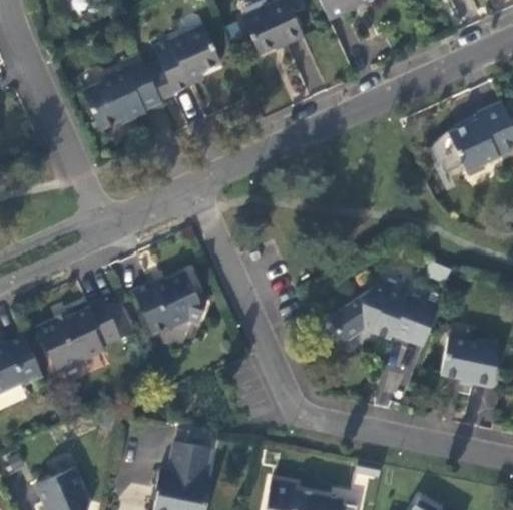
[(286,0),(285,0),(241,20),(258,55),(275,47),(285,43),(286,45),(304,37),(286,0)]
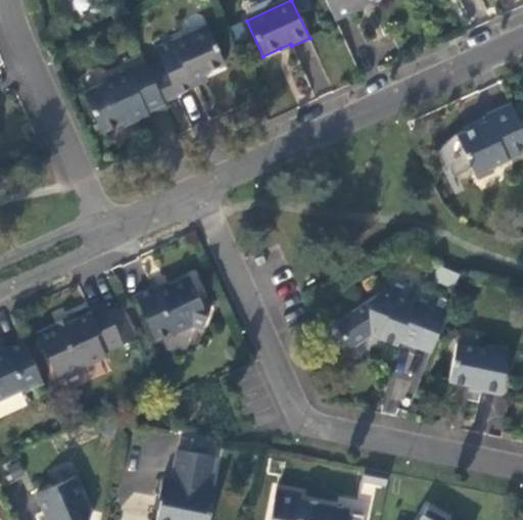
[(372,0),(324,0),(334,21),(353,12),(352,9),(363,5),(372,0)]
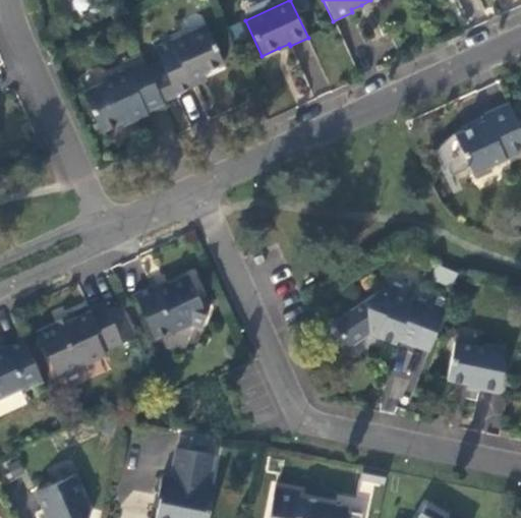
[(178,96),(177,94),(193,87),(190,79),(224,64),(207,26),(157,49),(165,66),(168,73),(158,78),(168,101),(178,96)]
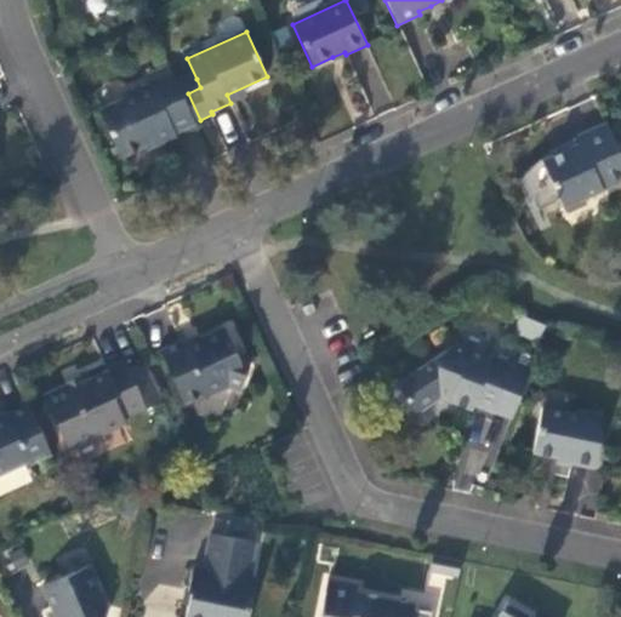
[(176,135),(197,125),(195,123),(178,86),(169,66),(148,76),(151,83),(125,95),(126,98),(100,110),(121,158),(144,148),(143,144),(151,142),(155,142),(158,147),(177,138),(176,135)]
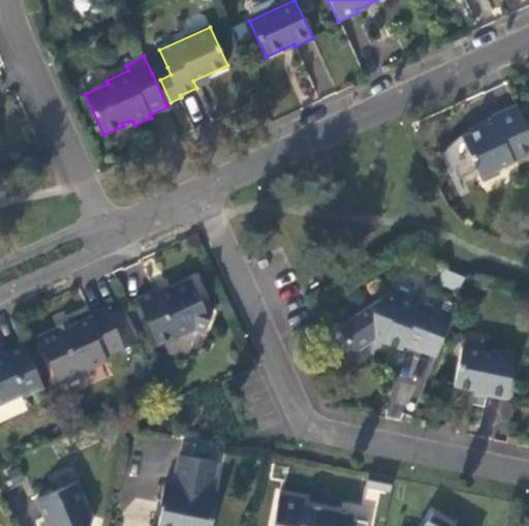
[(166,104),(170,102),(160,80),(170,74),(167,67),(152,73),(166,104)]
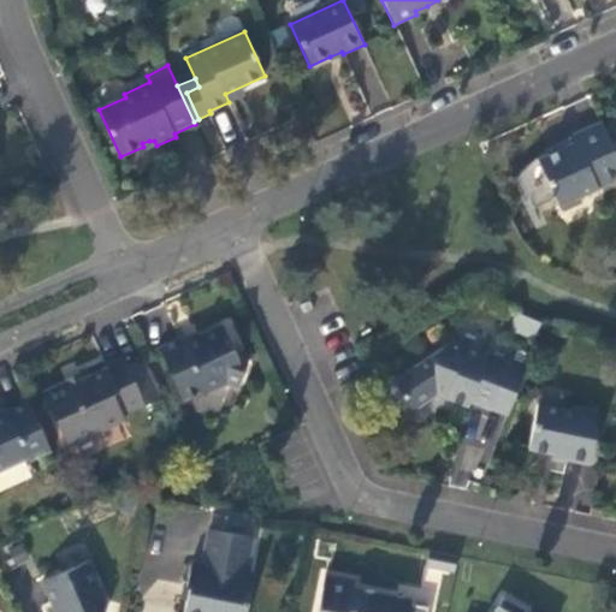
[(580,197),(615,180),(615,154),(602,124),(581,134),(570,137),(574,146),(561,150),(558,143),(527,167),(514,182),(525,202),(529,201),(533,209),(556,200),(558,207),(562,206),(567,208),(579,203),(580,197)]
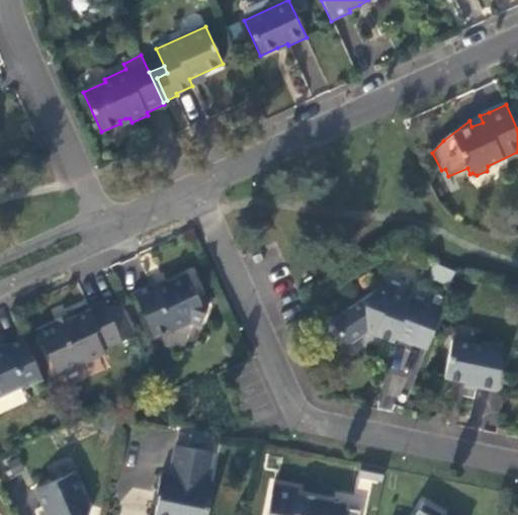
[(469,120),(471,126),(483,122),(480,115),(469,120)]
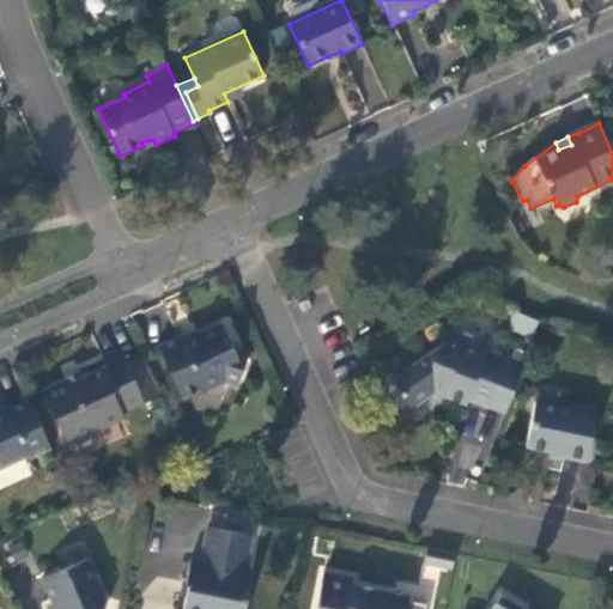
[(161,347),(183,399),(222,381),(237,384),(247,357),(235,353),(223,326),(199,336),(183,343),(181,339),(161,347)]
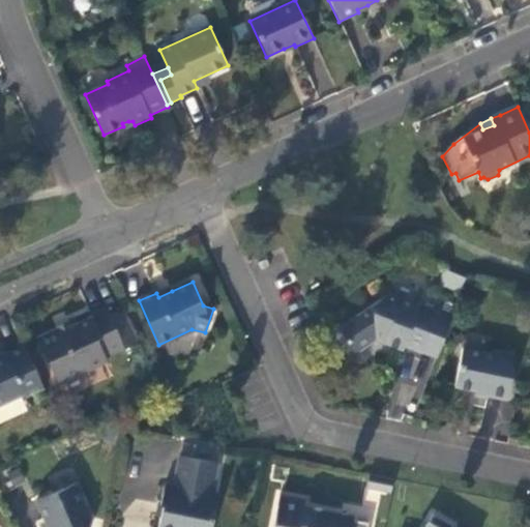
[(389,295),(340,329),(354,351),(358,353),(376,342),(390,347),(403,351),(404,348),(421,354),(437,359),(453,318),(437,312),(389,295)]
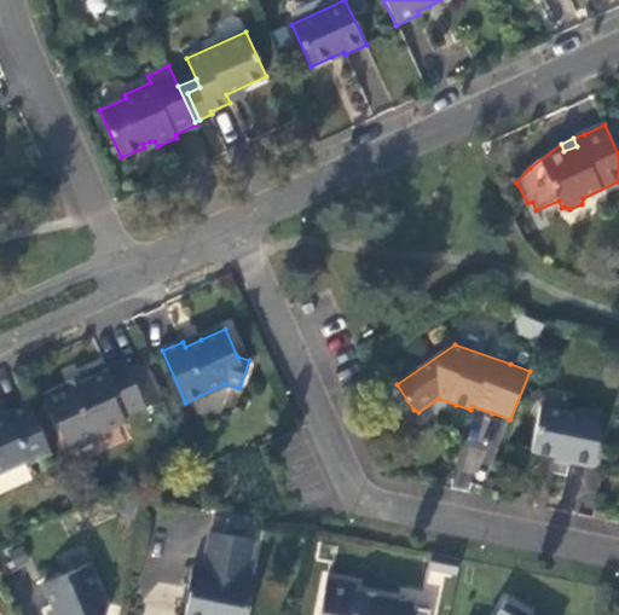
[(123,418),(163,401),(145,363),(128,370),(125,359),(105,367),(106,371),(88,378),(70,387),(68,384),(45,394),(69,448),(126,424),(123,418)]
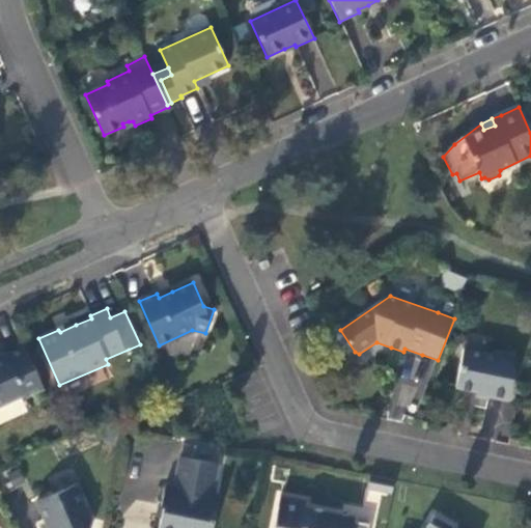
[(57,327),(58,330),(60,332),(76,325),(74,320),(65,324),(57,327)]
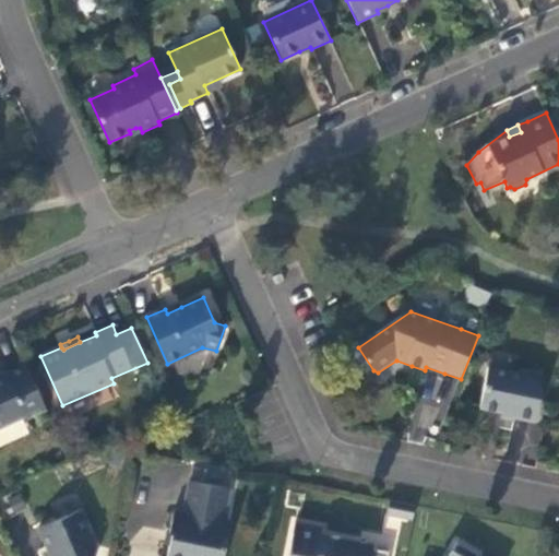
[(27,422),(48,412),(27,368),(1,379),(0,380),(0,427),(25,416),(27,422)]
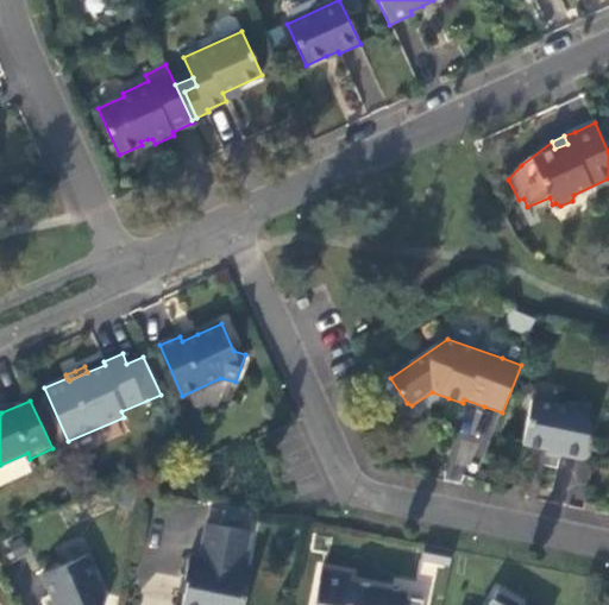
[(532,402),(523,443),(547,448),(546,453),(559,455),(583,460),(590,427),(586,424),(590,407),(569,403),(563,408),(532,402)]
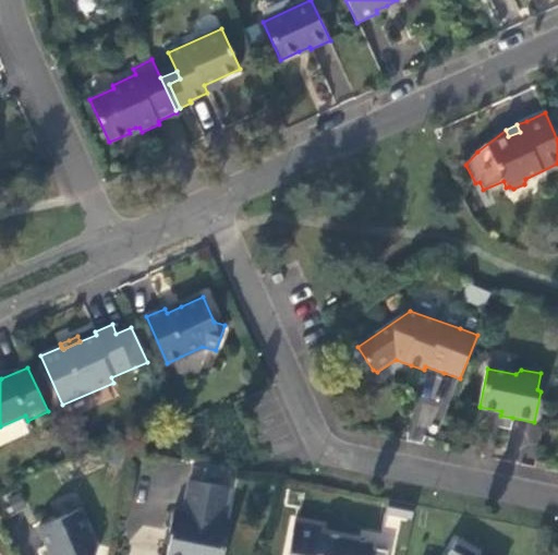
[(225,554),(231,520),(226,519),(231,491),(191,483),(185,513),(176,510),(171,533),(174,534),(171,549),(170,554),(225,554)]
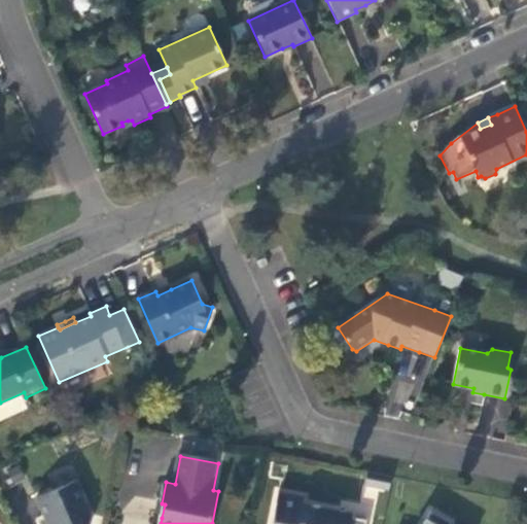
[(392,479),(369,474),(366,487),(390,491),(392,479)]
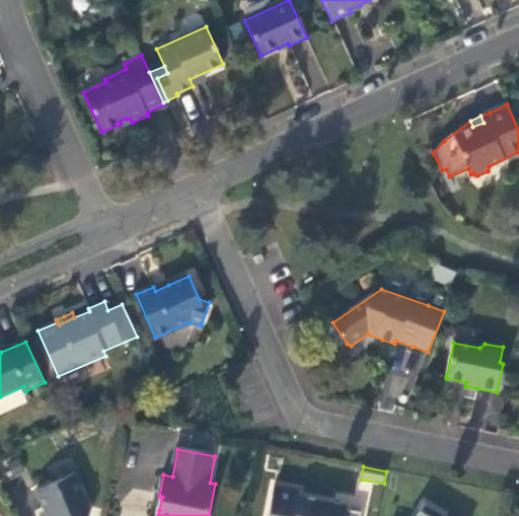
[(75,474),(36,492),(46,512),(47,515),(88,515),(90,508),(75,474)]
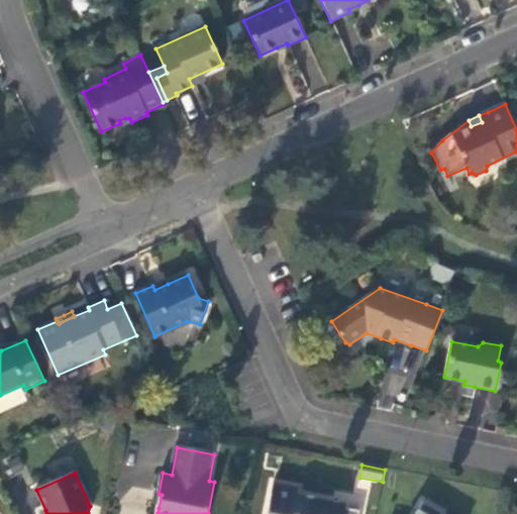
[(299,490),(274,485),(268,513),(359,513),(360,512),(345,509),(346,505),(298,496),(299,490)]
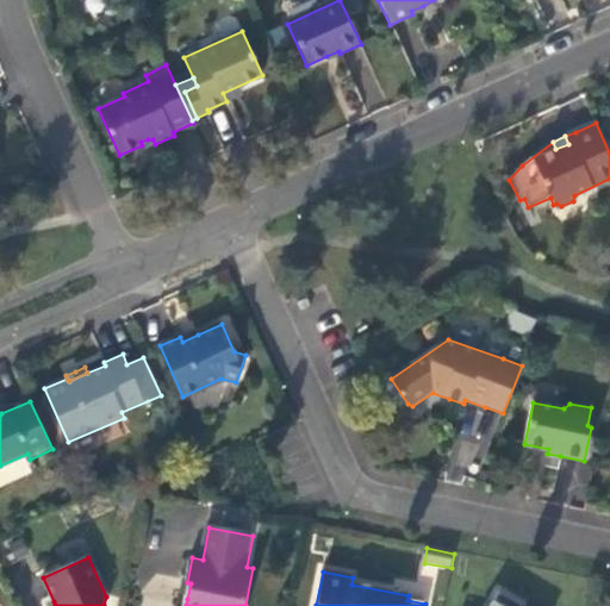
[(520,605),(499,593),(491,605),(520,605)]
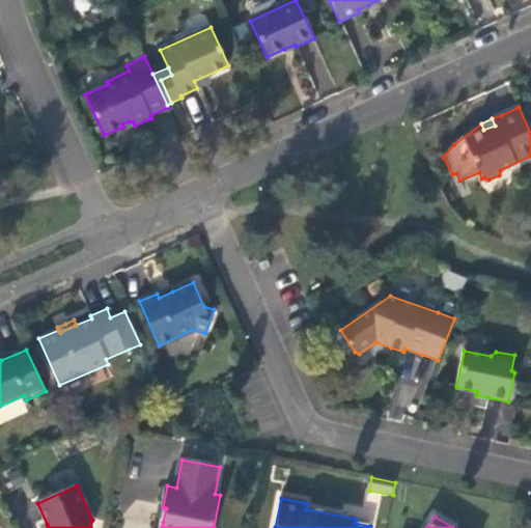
All buildings are outlined.
